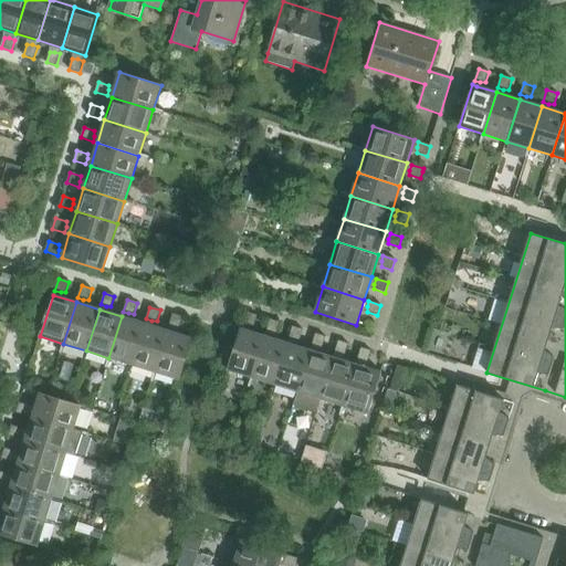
[(254,326),(258,315),(247,313),(243,324),(249,326),(254,326)]
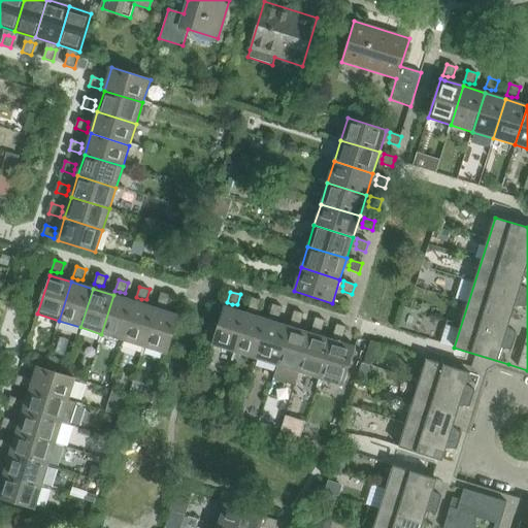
[(167,305),(170,296),(161,293),(158,304),(163,305),(167,305)]
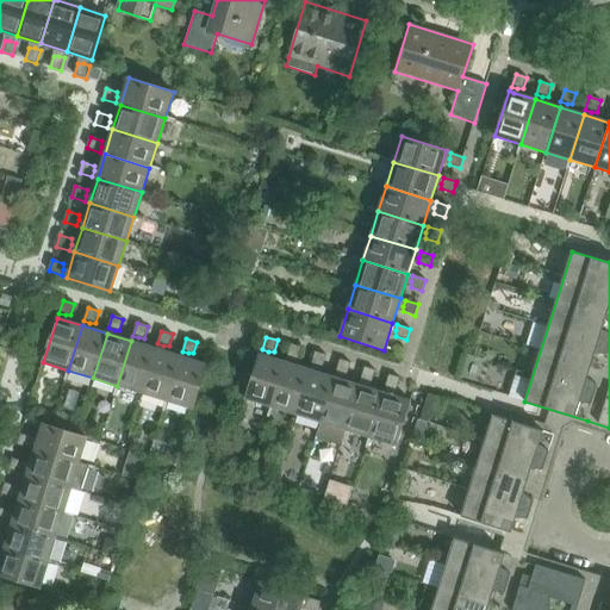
[(142,393),(156,348),(131,341),(117,386),(142,393)]
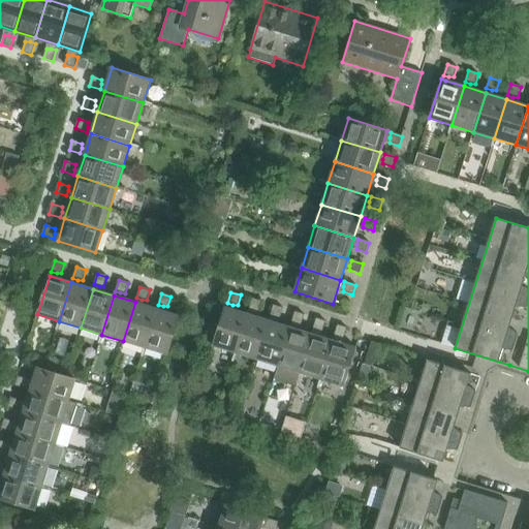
[(258,311),(261,302),(252,299),(249,310),(254,311),(258,311)]
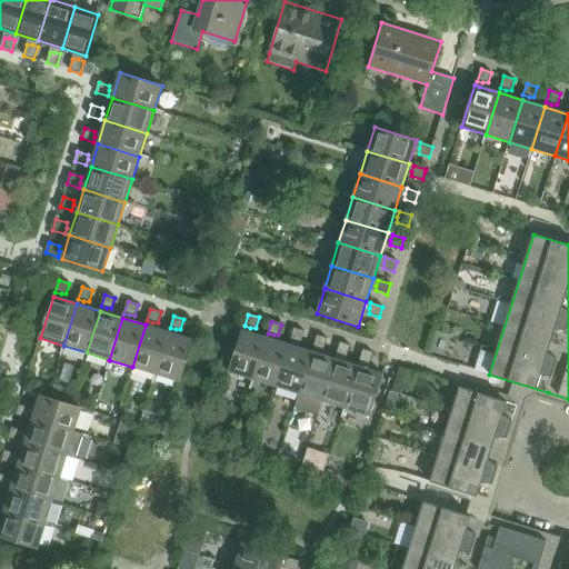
[(156,375),(168,332),(146,325),(132,367),(156,375)]
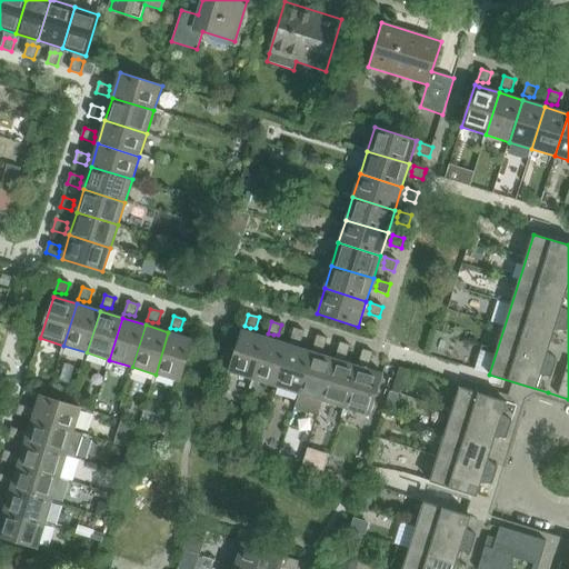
[(301,342),(305,331),(295,328),(290,340),(296,342),(301,342)]
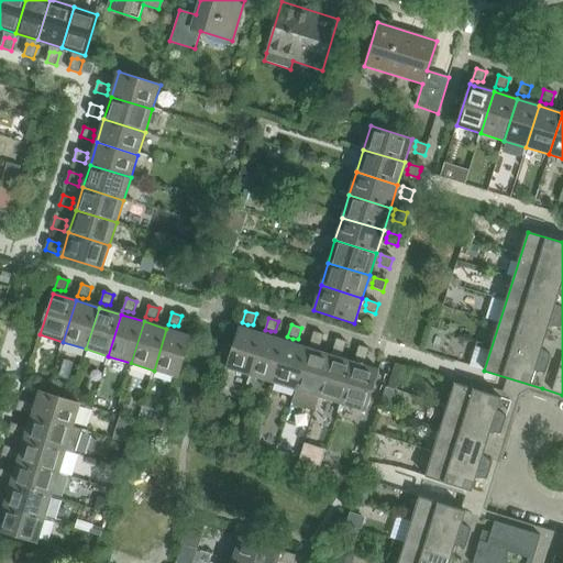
[(251,376),(263,334),(240,328),(227,368),(251,376)]
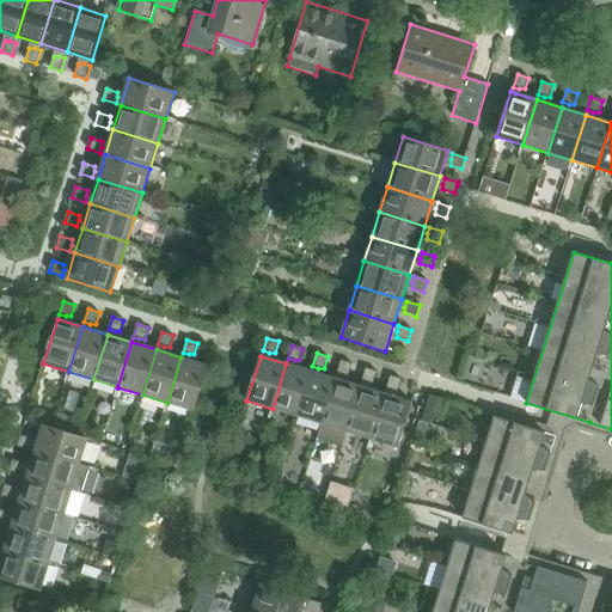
[(194,410),(208,366),(181,357),(167,403),(194,410)]
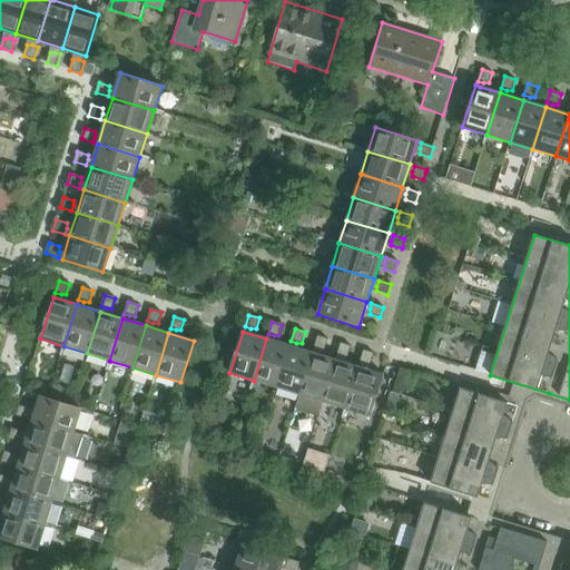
[(324,350),(327,340),(317,336),(314,349),(320,350),(324,350)]
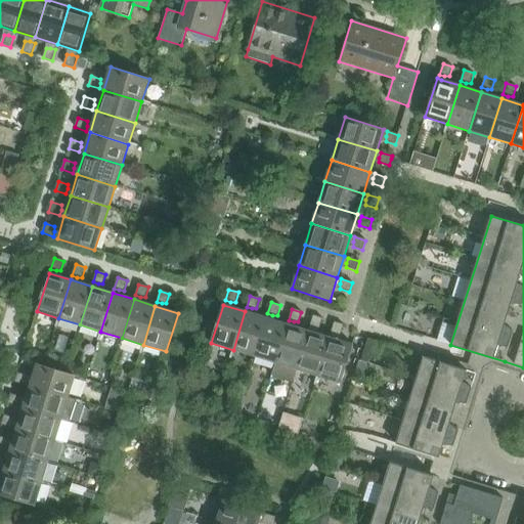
[(254,356),(266,317),(245,311),(233,350),(254,356)]
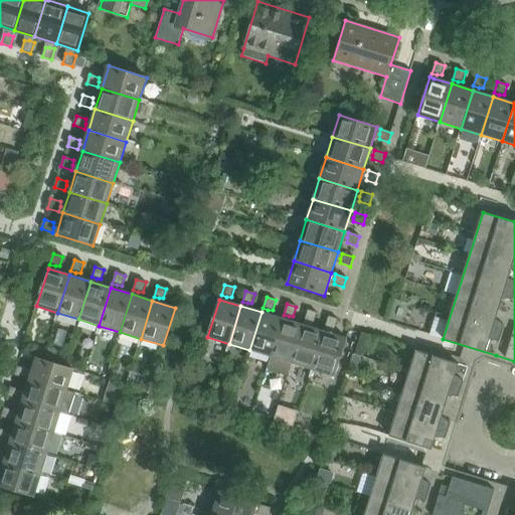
[(314,323),(317,313),(308,310),(305,321),(310,323),(314,323)]
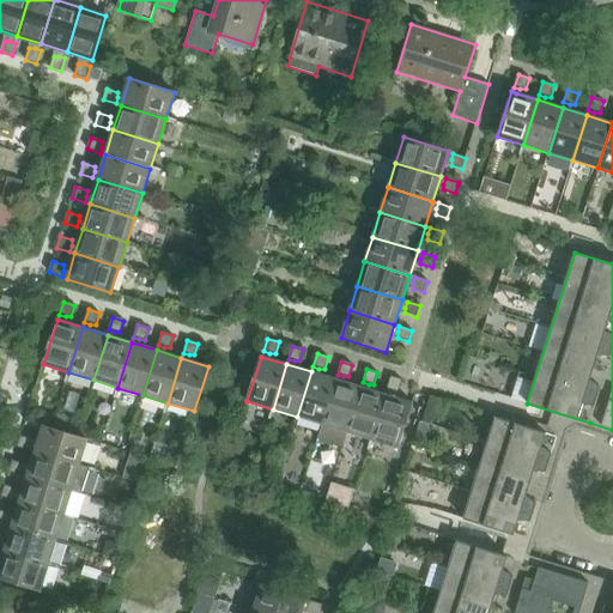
[(322,425),(335,380),(311,371),(297,417),(322,425)]
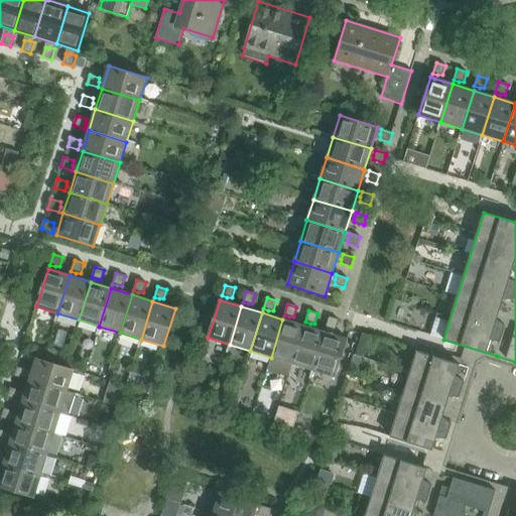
[(336,330),(339,320),(329,317),(326,328),(331,330),(336,330)]
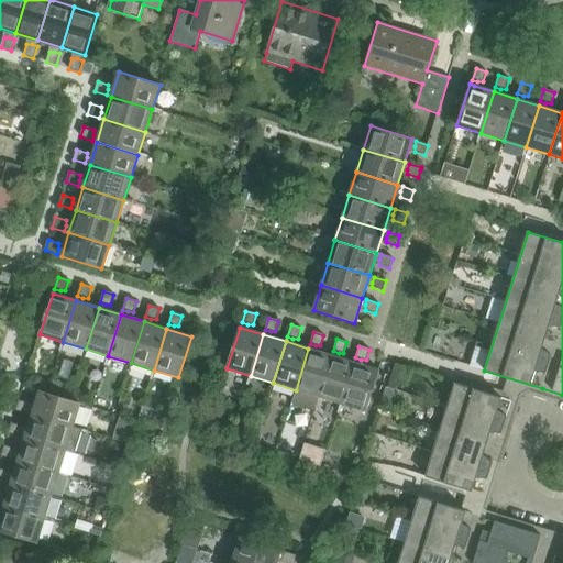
[(319,397),(331,355),(308,349),(296,390),(319,397)]
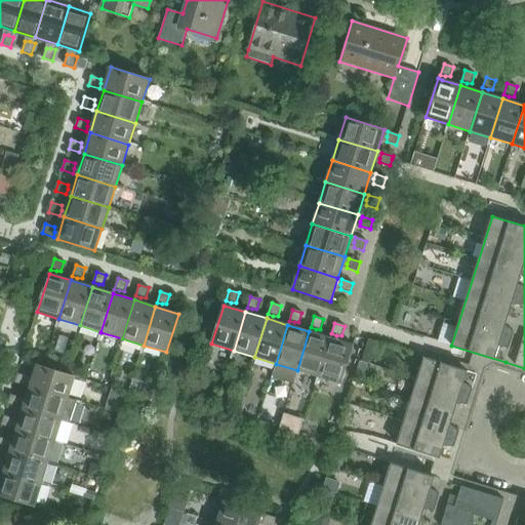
[(318,376),(330,337),(309,331),(297,370),(318,376)]
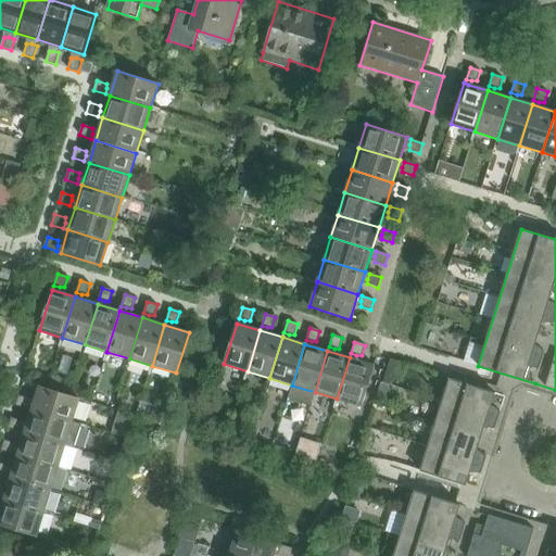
[(362,406),(374,365),(350,357),(337,399),(362,406)]
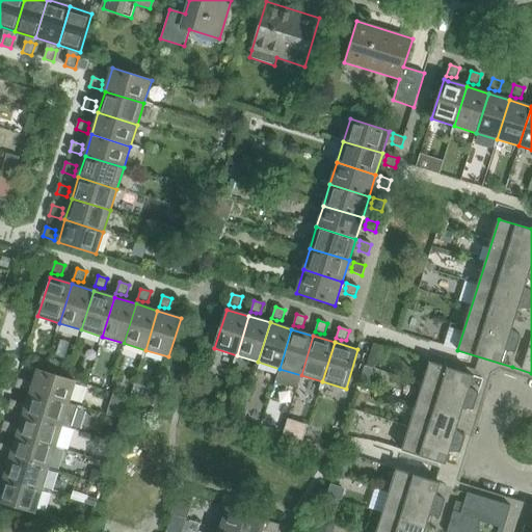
[(474,376),(430,363),(402,451),(446,464),(450,452),(460,453),(466,436),(456,431),(463,409),(474,409),(479,394),(470,389),(474,376)]
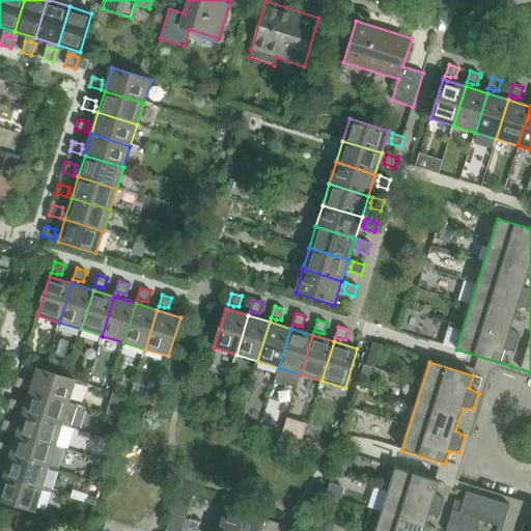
[(70,403),(77,381),(37,369),(30,392),(77,407),(78,406),(70,403)]
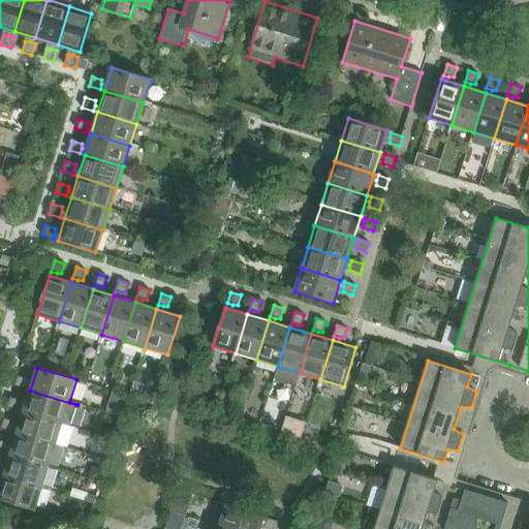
[(27,384),(28,379),(18,376),(14,385),(26,390),(27,384)]
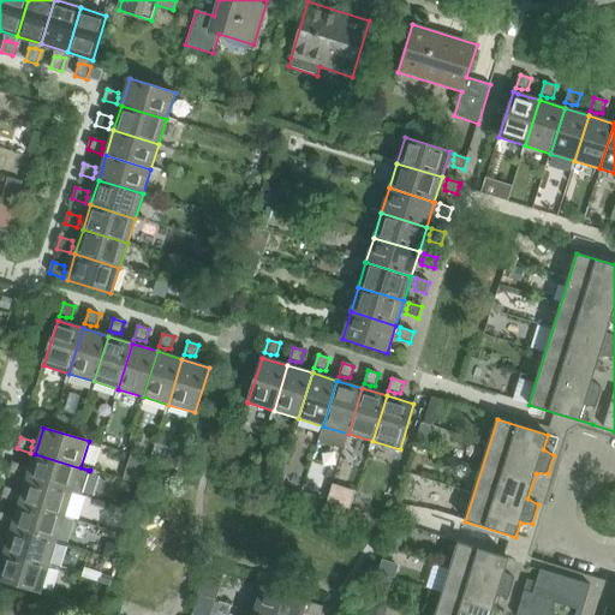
[(82,495),(89,471),(35,454),(28,478),(82,495)]
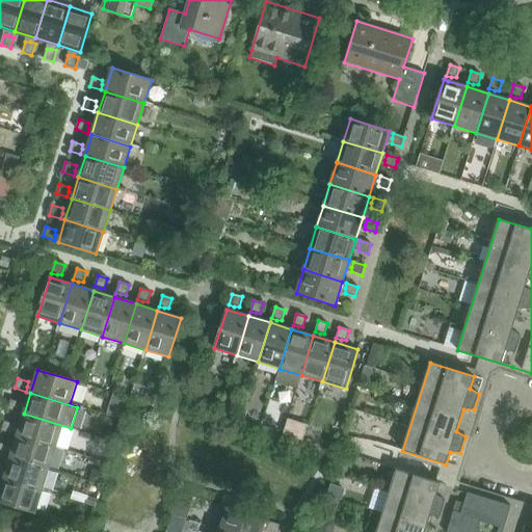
[(21,407),(21,403),(11,400),(8,409),(19,413),(21,407)]
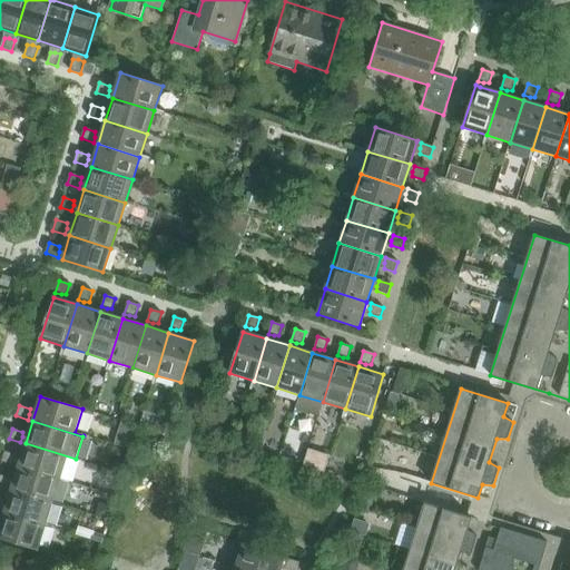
[(60,480),(67,457),(76,460),(76,459),(26,443),(19,467),(60,480)]
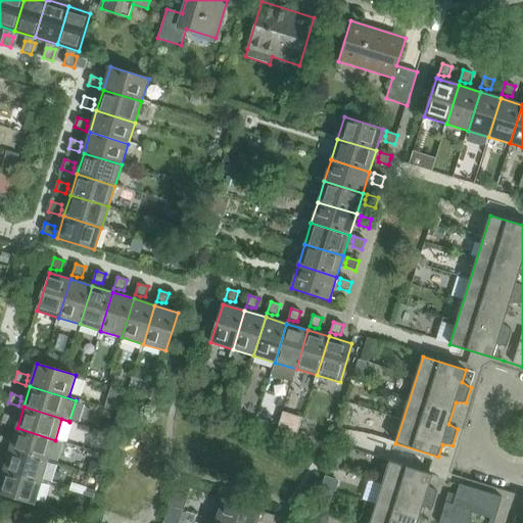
[(12,427),(14,422),(14,417),(4,414),(1,424),(12,427)]
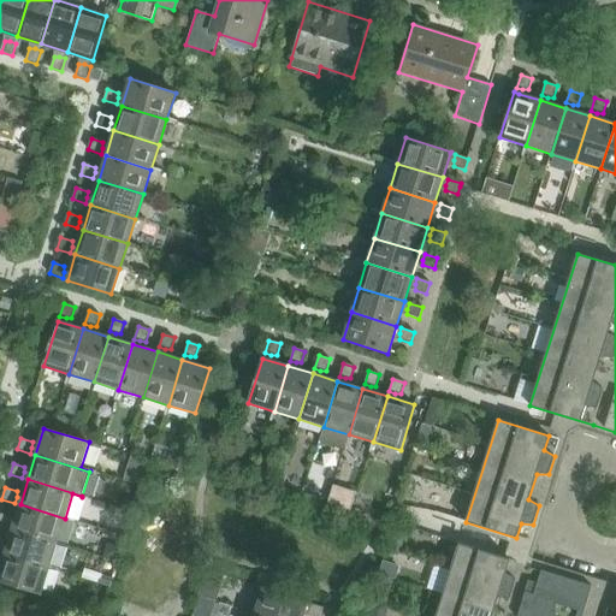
[(58,543),(65,519),(21,504),(12,529),(58,543)]
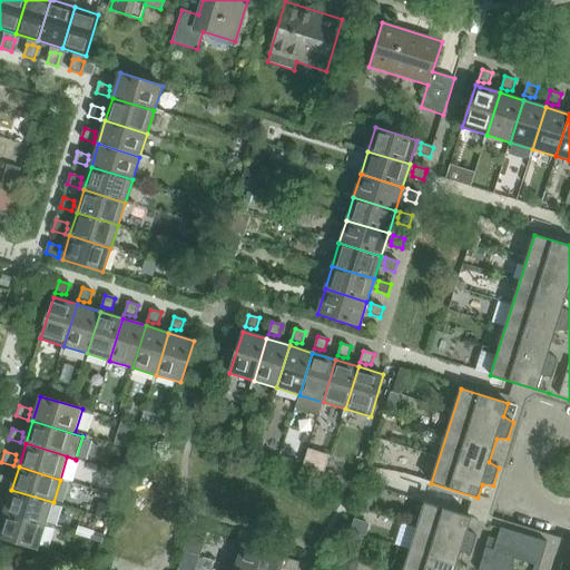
[(46,526),(53,502),(11,490),(5,513),(46,526)]
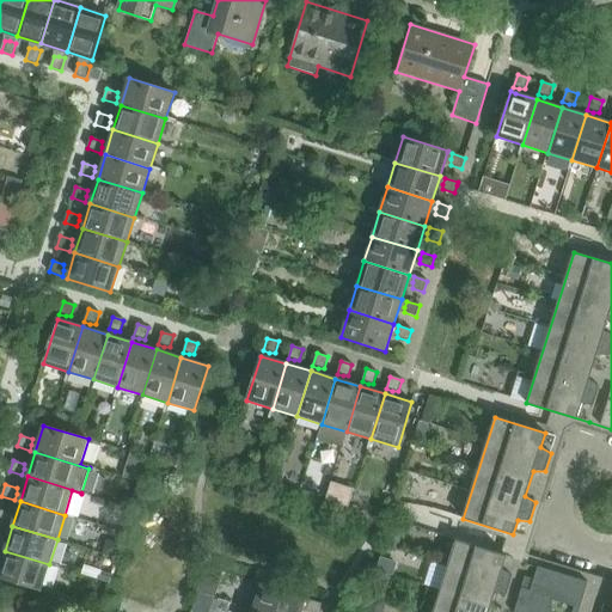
[(516,558),(456,540),(433,611),(611,611),(611,587),(601,585),(516,558)]
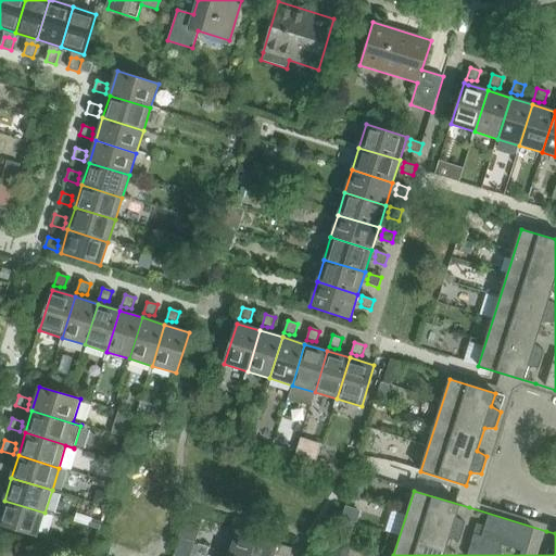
[(0,523),(37,536),(45,513),(4,501),(0,514),(0,523)]
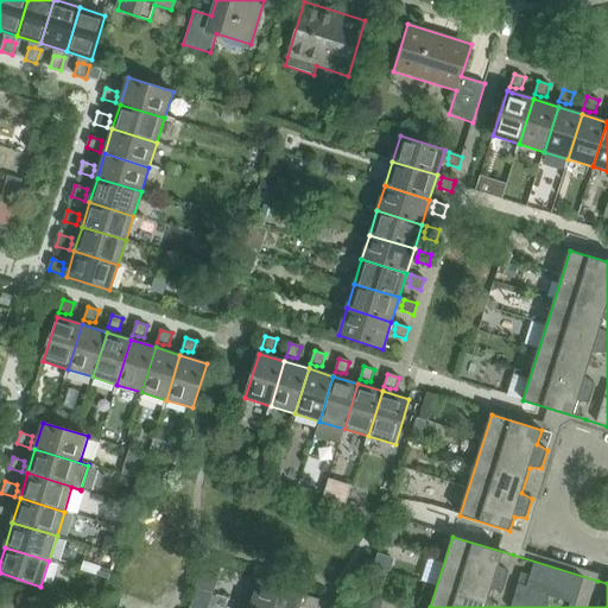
[(251,607),(299,607),(303,597),(304,594),(260,581),(251,607)]
